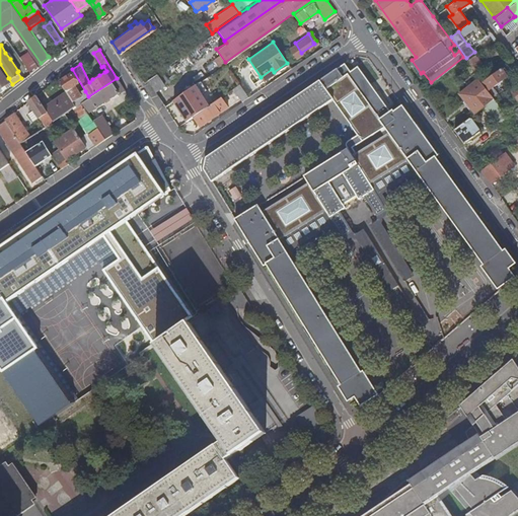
[(147,78),(154,89),(163,83),(162,82),(191,62),(185,53),(147,78)]
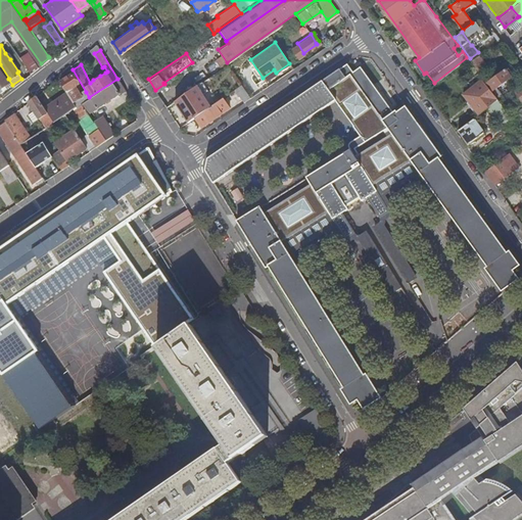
[(479,54),(471,59),(481,74),(489,68),(479,54)]
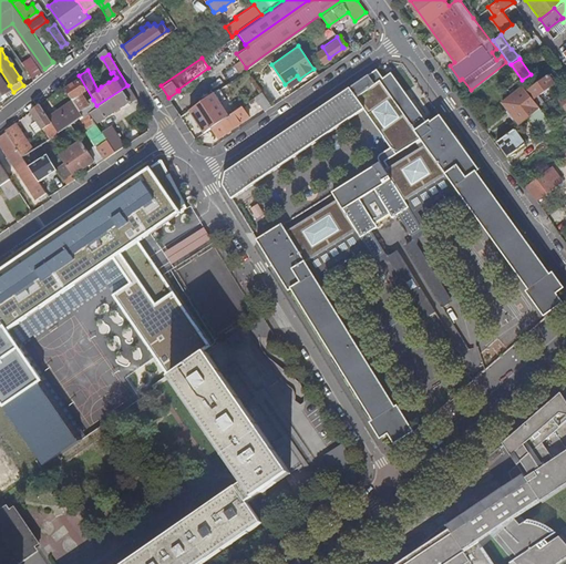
[(559,64),(526,89),(536,101),(537,100),(535,95),(565,73),(559,64)]
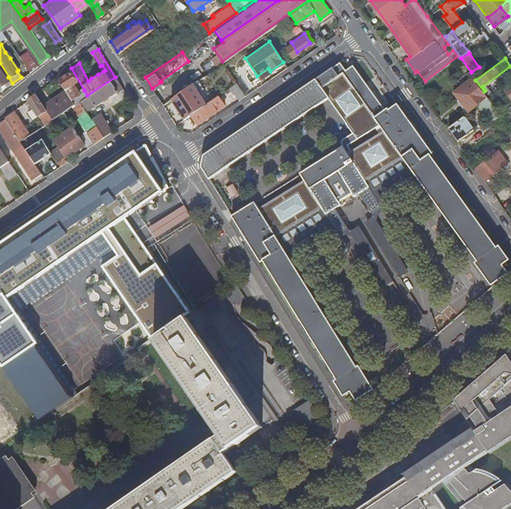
[(384,108),(368,86),(352,63),(345,68),(339,60),(202,153),(200,165),(207,177),(327,96),(345,121),(345,122),(352,131),(341,137),(340,139),(340,142),(342,144),(336,148),(336,149),(299,172),(303,178),(257,207),(254,201),(231,215),(245,237),(260,261),(262,260),(336,377),(333,379),(342,394),(350,389),(355,398),(373,387),(358,364),(356,365),(284,251),(274,235),(320,206),(336,232),(346,226),(334,206),(340,203),(337,199),(351,191),(353,194),(358,191),(371,210),(379,204),(364,179),(402,155),(413,170),(476,258),(474,260),(490,282),(491,282),(507,270),(502,262),(508,257),(498,243),(495,245),(429,152),(431,151),(396,101),(388,107),(386,106),(384,108)]
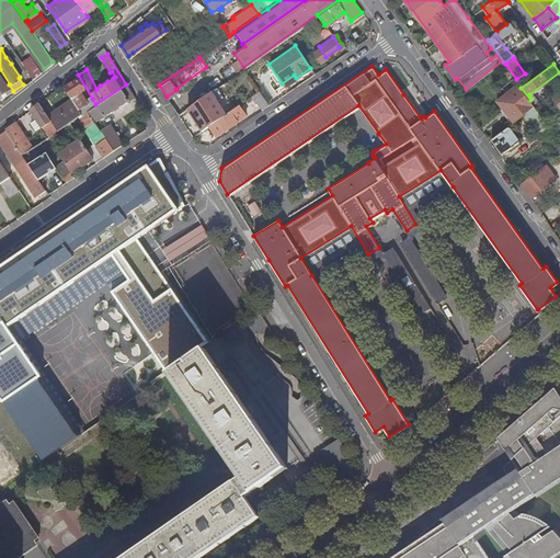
[(0,92),(9,87),(0,73),(0,92)]
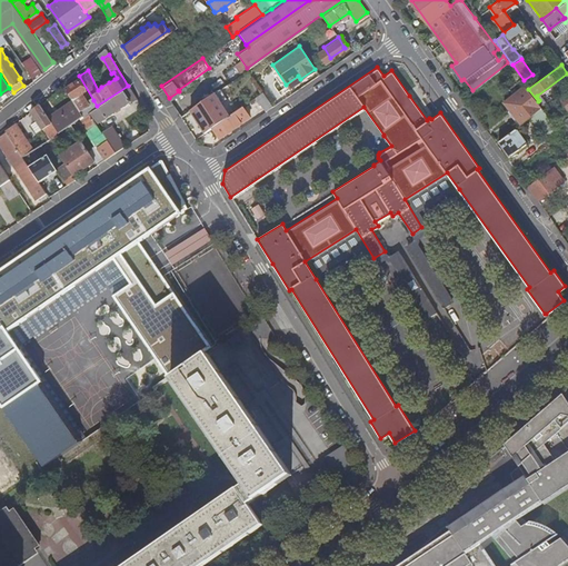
[(288,88),(300,79),(298,76),(286,85),(288,88)]
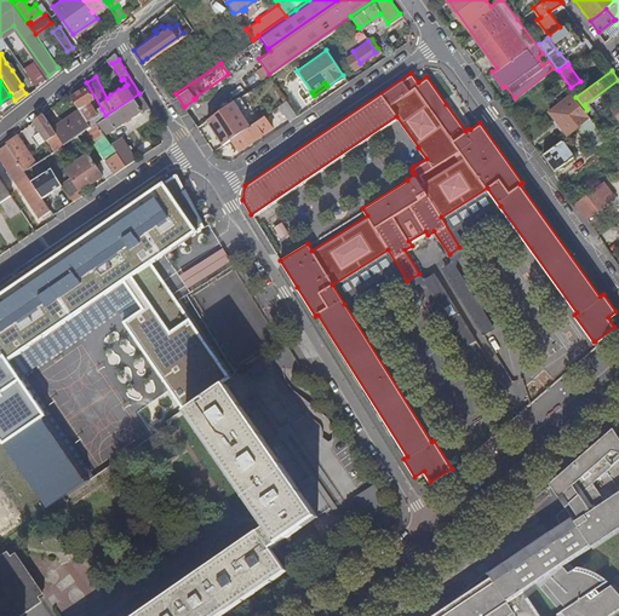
[(542,102),(548,110),(571,93),(563,85),(542,102)]
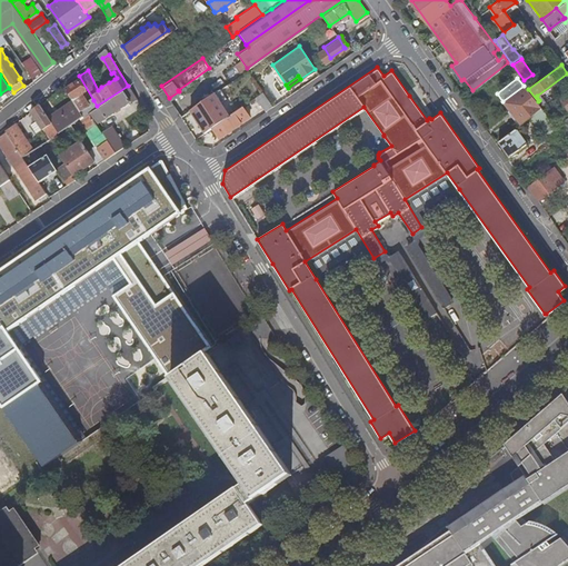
[(76,79),(63,88),(81,116),(87,111),(97,106),(93,100),(87,105),(79,91),(82,89),(76,79)]
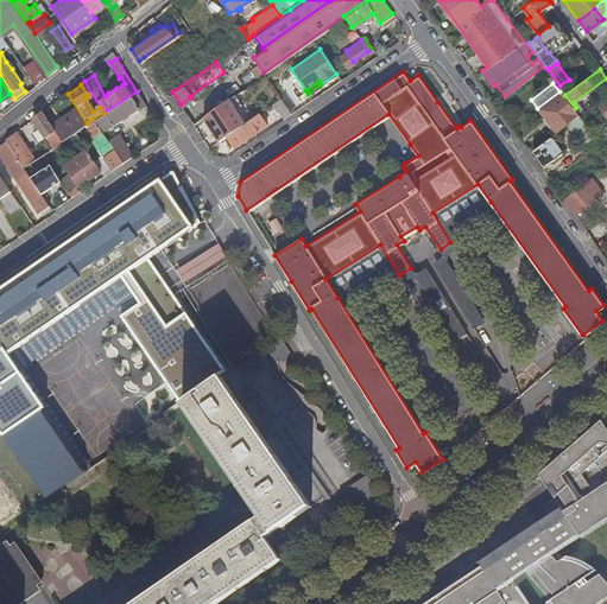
[(144,102),(137,91),(103,113),(93,119),(101,129),(144,102)]
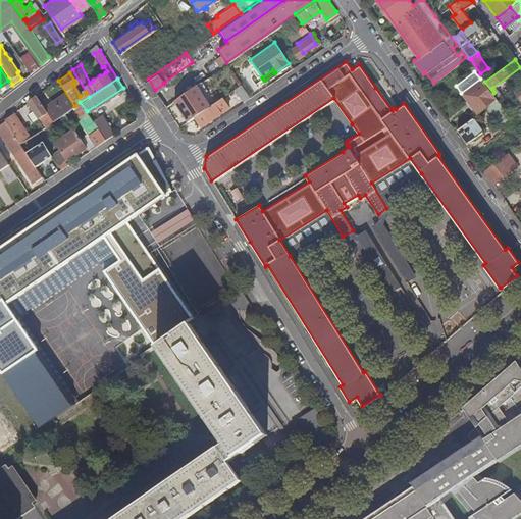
[(478,112),(486,106),(497,98),(492,94),(480,79),(461,93),(478,112)]
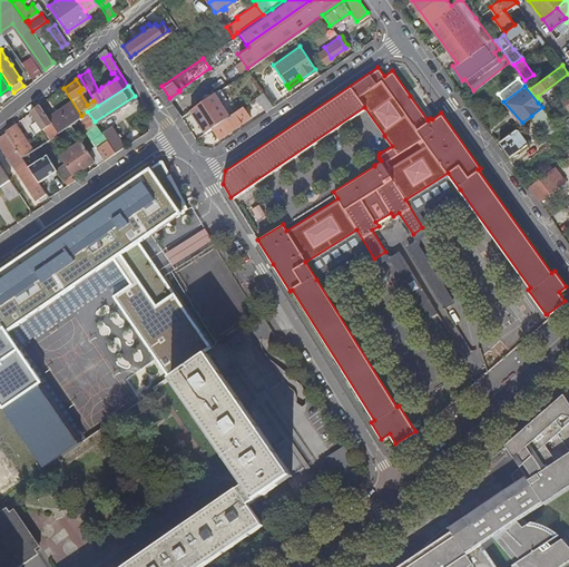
[(188,109),(203,132),(211,126),(227,115),(218,101),(226,97),(219,87),(188,109)]
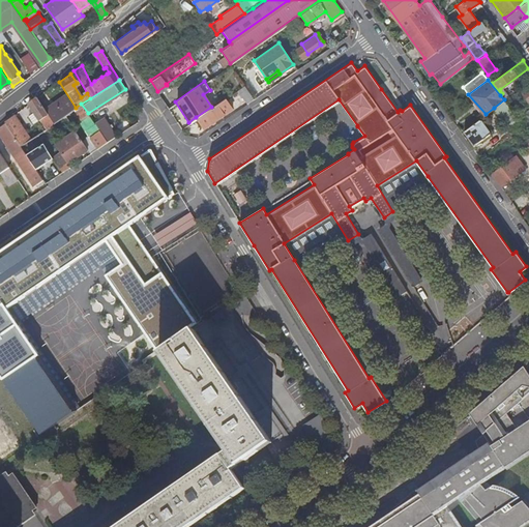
[(8,82),(0,87),(0,90),(10,84),(8,82)]
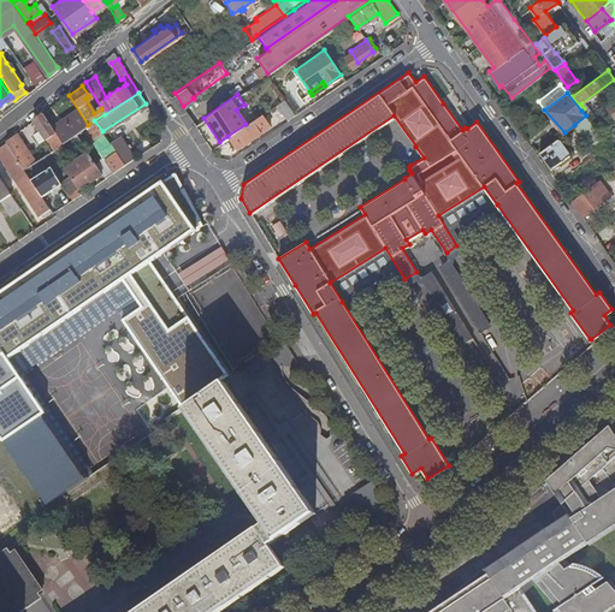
[(287,119),(294,113),(284,97),(276,104),(287,119)]
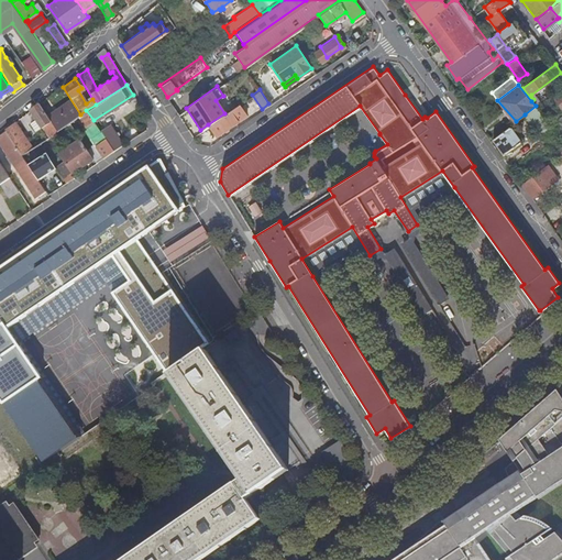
[(37,101),(29,108),(41,127),(42,125),(47,135),(56,130),(37,101)]
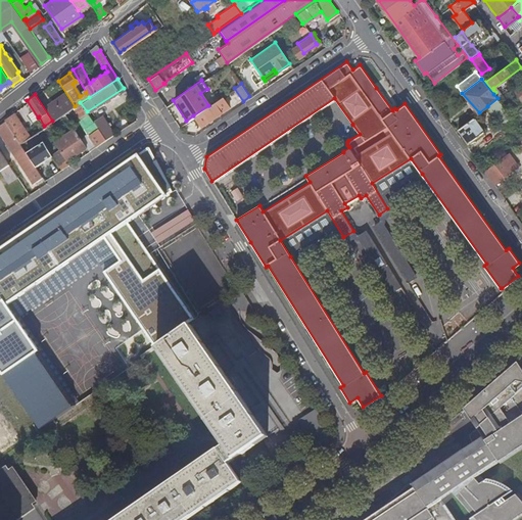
[(228,106),(221,97),(208,105),(193,115),(200,126),(228,106)]
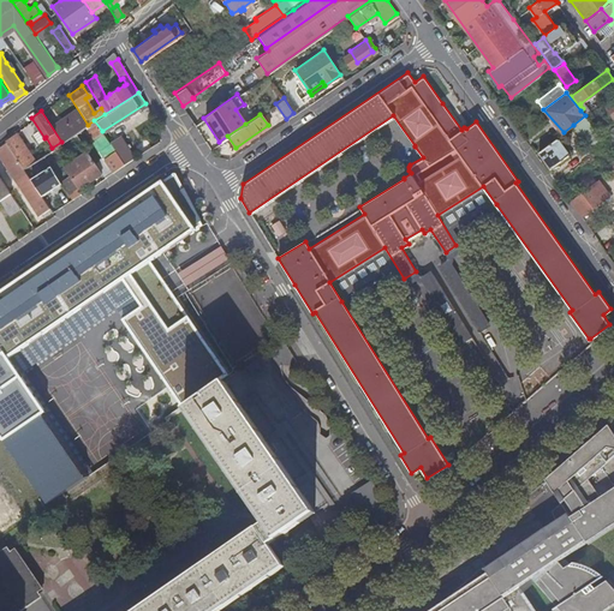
[(573,125),(592,151),(604,141),(600,135),(585,115),(573,125)]
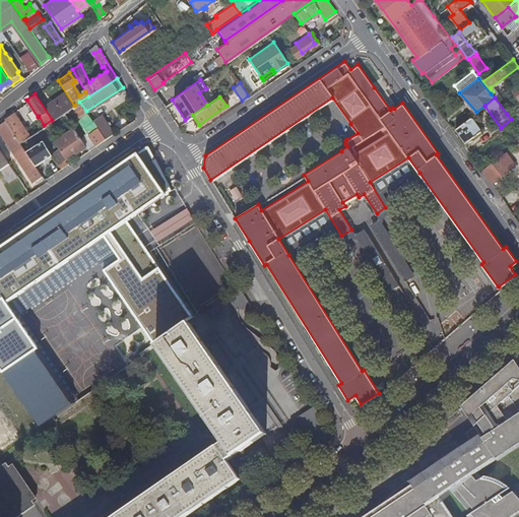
[(49,111),(54,119),(63,113),(69,109),(72,107),(66,99),(49,111)]
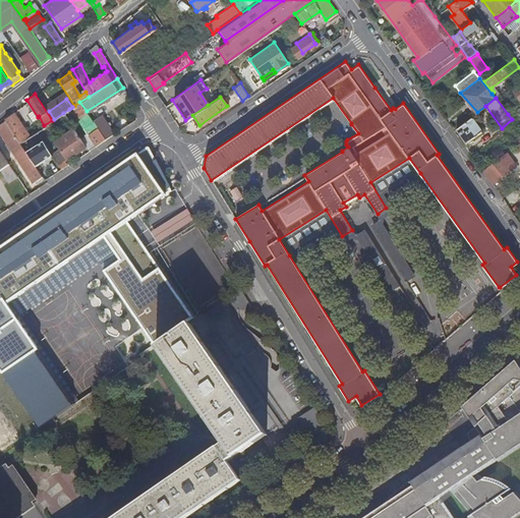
[(79,102),(74,106),(72,107),(91,133),(98,128),(92,119),(87,111),(79,102)]
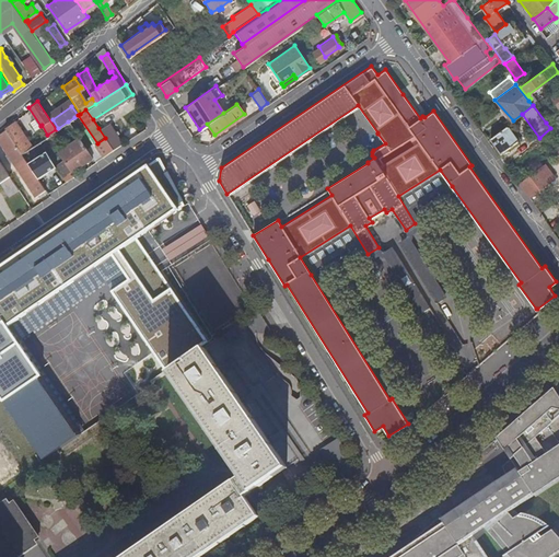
[(78,115),(74,117),(92,142),(101,157),(113,149),(105,138),(97,143),(78,115)]
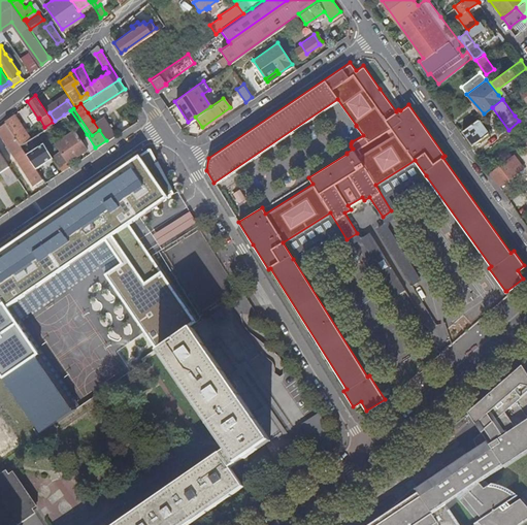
[(12,111),(3,119),(4,121),(20,143),(29,137),(12,111)]
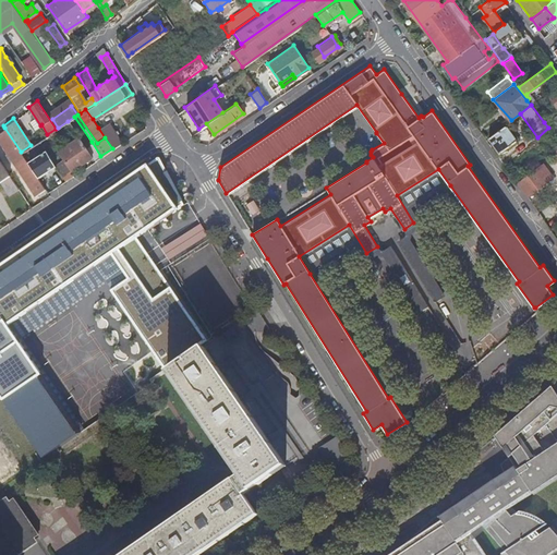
[(556,125),(551,118),(546,121),(544,122),(548,128),(556,139),(556,140),(556,125)]
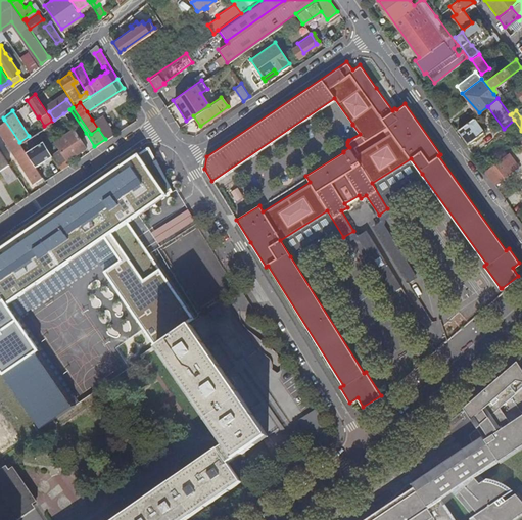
[(101,114),(92,120),(98,129),(105,139),(113,133),(101,114)]
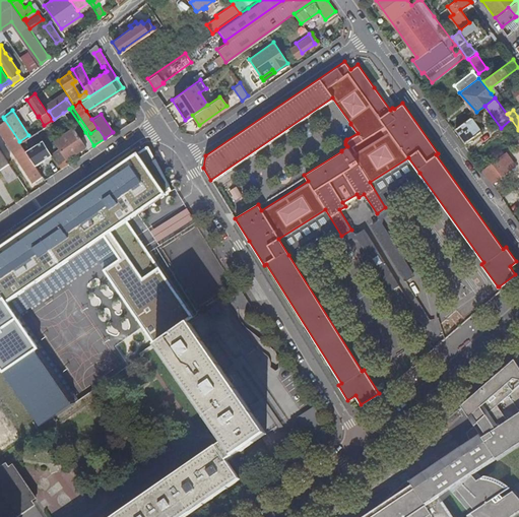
[(470,116),(455,128),(465,142),(481,131),(470,116)]
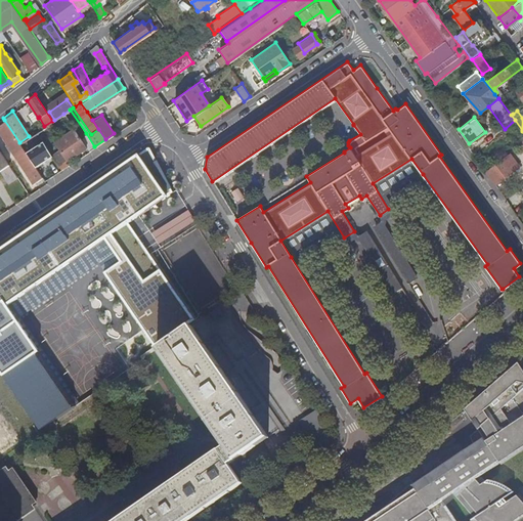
[(19,142),(4,120),(0,122),(0,134),(31,182),(41,176),(19,142)]
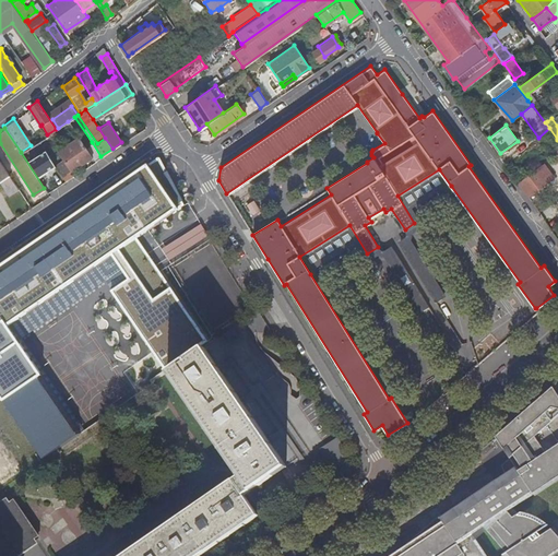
[(67,179),(74,174),(71,169),(91,156),(85,146),(79,138),(58,152),(64,161),(58,165),(67,179)]
